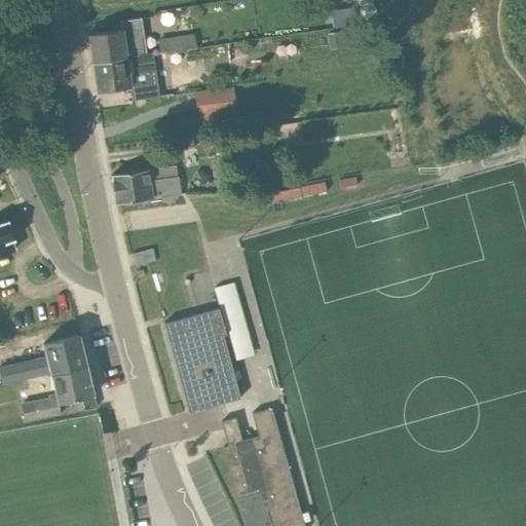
[(373,0),(361,0),(366,14),(376,11),(373,0)]
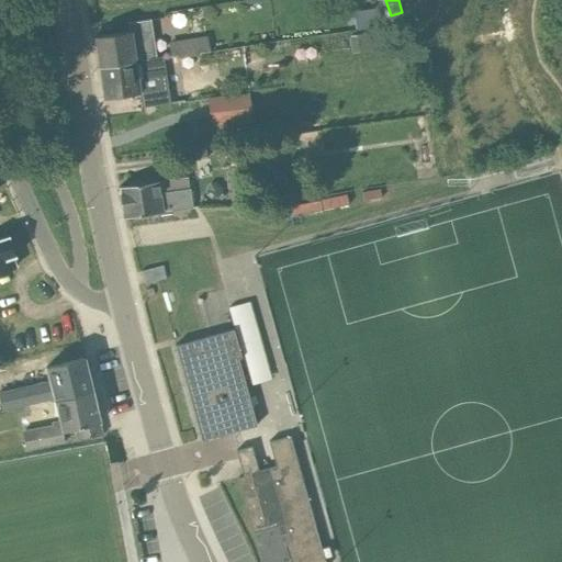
[(142,60),(148,59),(156,58),(150,21),(128,24),(130,32),(96,37),(99,65),(136,60),(135,58),(142,57),(142,60)]
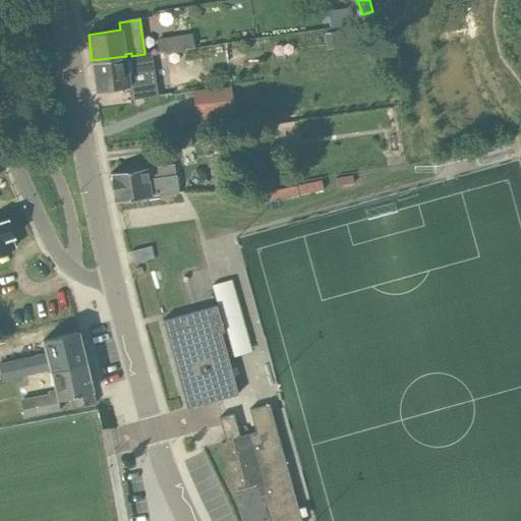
[(358,30),(326,35),(328,50),(360,46),(358,30)]
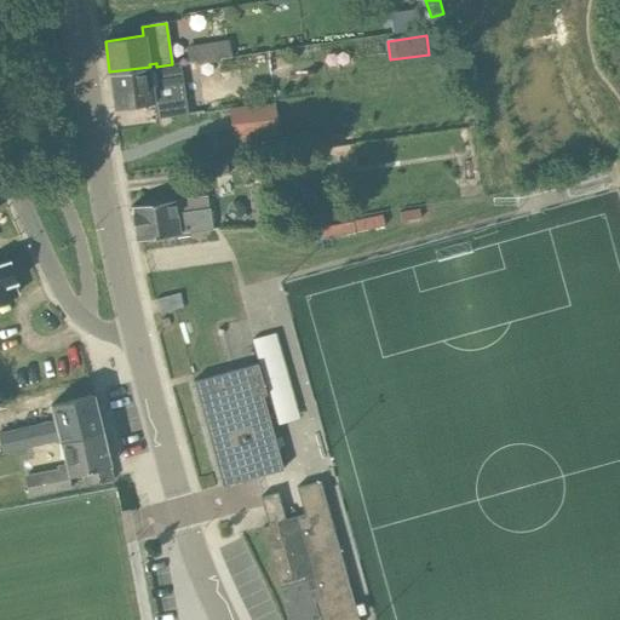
[(214,58),(219,58),(231,56),(229,39),(212,41),(214,58)]
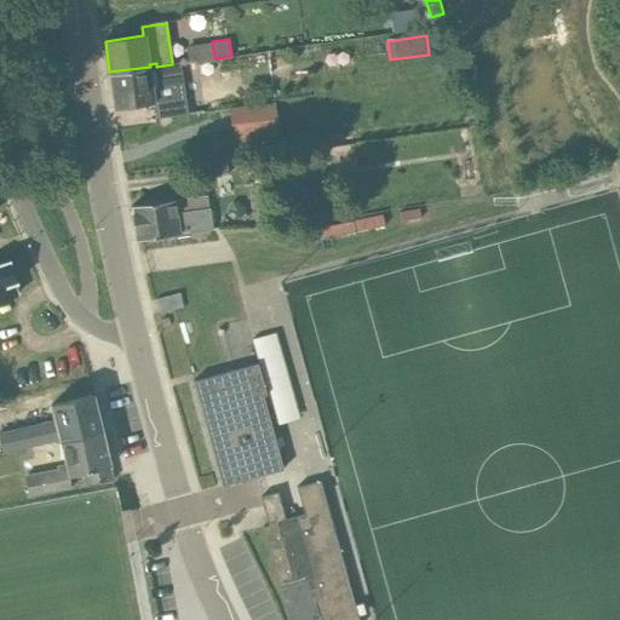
[(154,103),(156,119),(188,115),(183,82),(181,63),(172,64),(164,65),(156,67),(156,63),(149,64),(150,67),(109,72),(115,109),(154,103)]
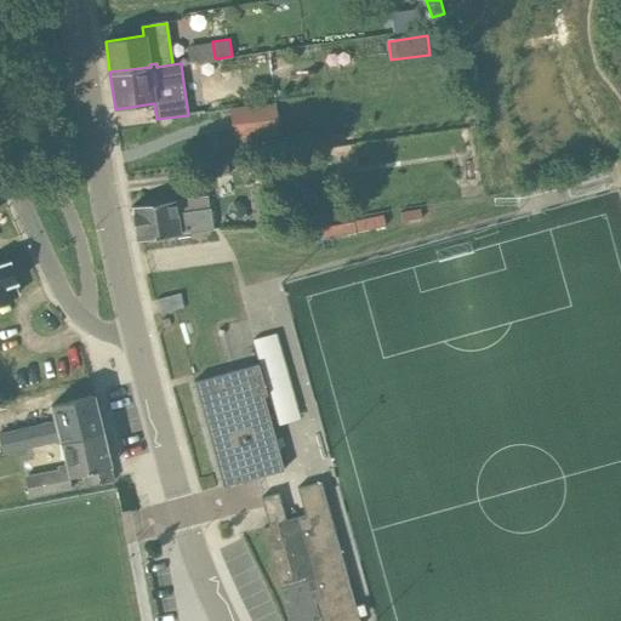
[(229,110),(233,141),(280,135),(277,104),(229,110)]
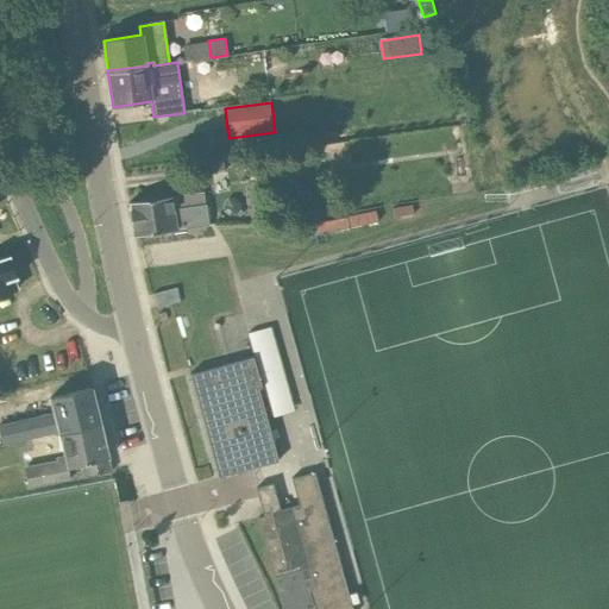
[(225,157),(214,158),(217,173),(226,171),(225,157)]
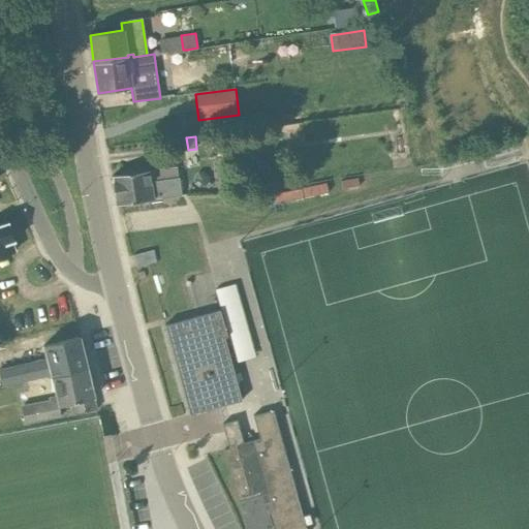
[(116,206),(182,195),(179,178),(178,178),(176,167),(112,177),(116,206)]
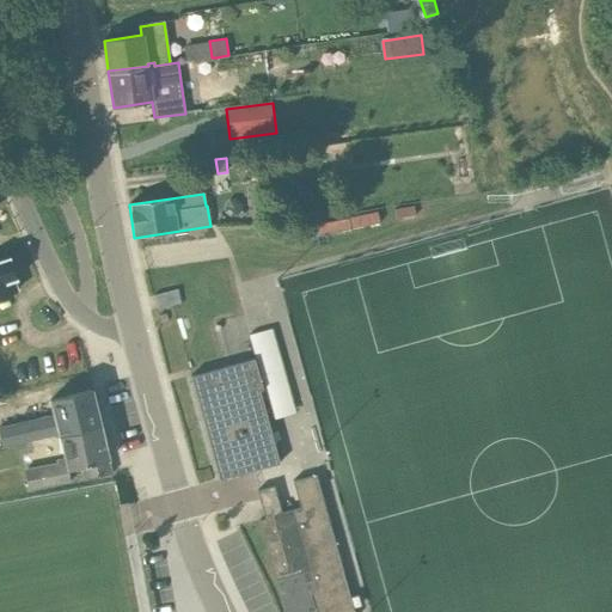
[(227,214),(236,216),(242,210),(240,203),(232,200),(226,206),(227,214)]
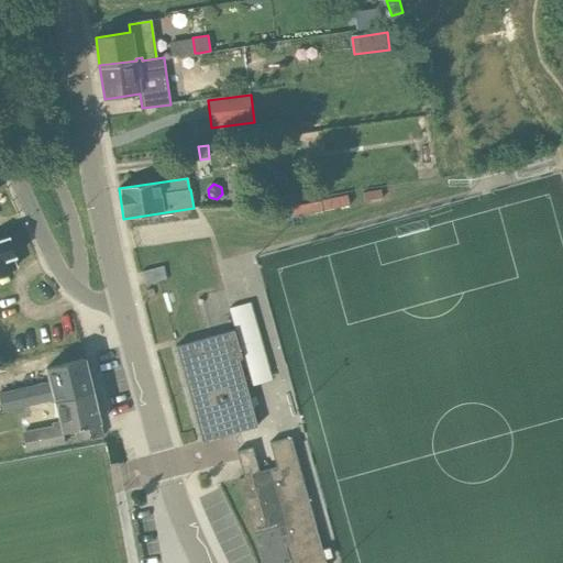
[(0,272),(15,267),(12,258),(15,257),(9,236),(0,240),(0,272)]
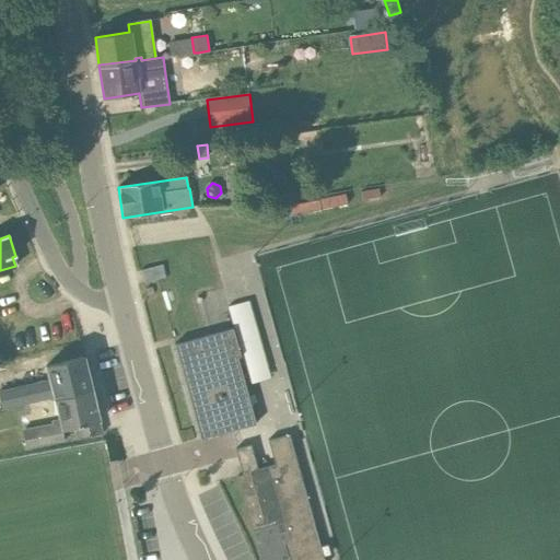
[(241,357),(233,328),(175,345),(201,440),(256,424),(237,357),(241,357)]
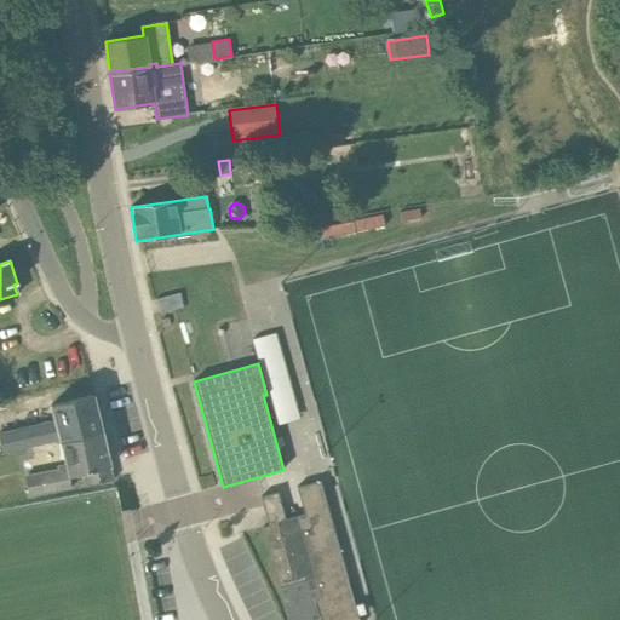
[(59,442),(102,431),(93,395),(52,406),(50,395),(7,405),(12,423),(52,413),(59,442)]
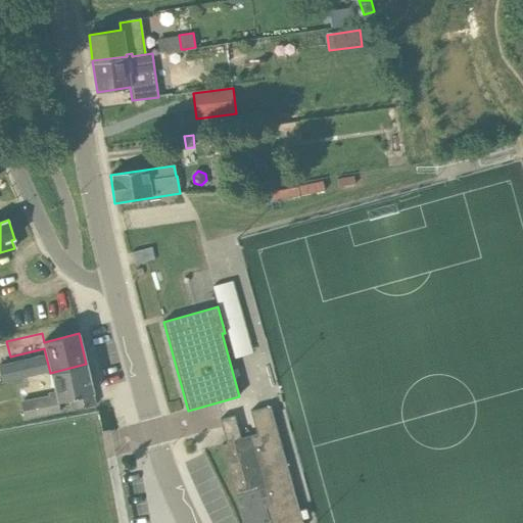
[(69,399),(72,410),(95,406),(92,393),(94,393),(86,364),(50,373),(54,392),(48,393),(48,395),(19,400),(24,419),(59,412),(58,401),(69,399)]
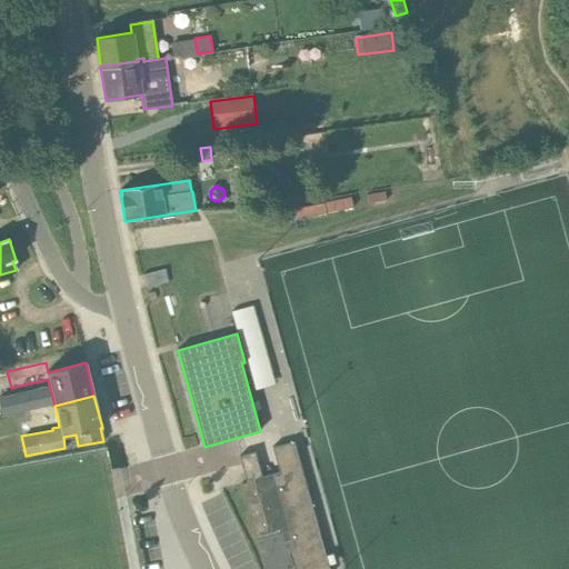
[(328,568),(293,442),(273,448),(279,471),(261,477),(255,452),(239,457),(247,482),(241,485),(265,568),(328,568)]
